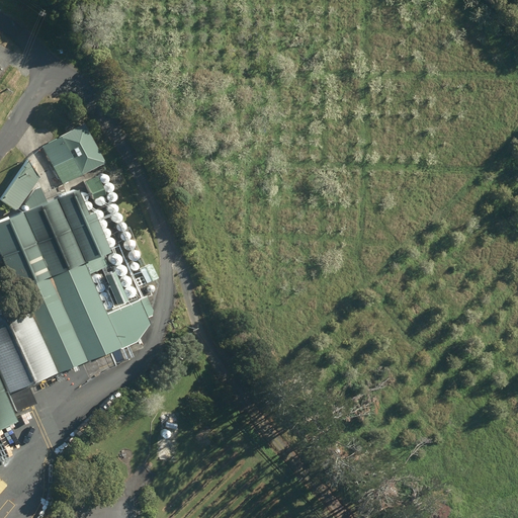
[(42,147),(64,186),(106,164),(85,124),(42,147)]
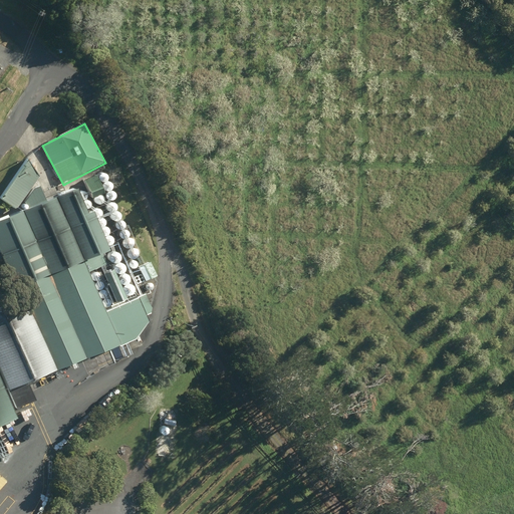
[(2,199),(17,210),(40,177),(29,160),(2,199)]
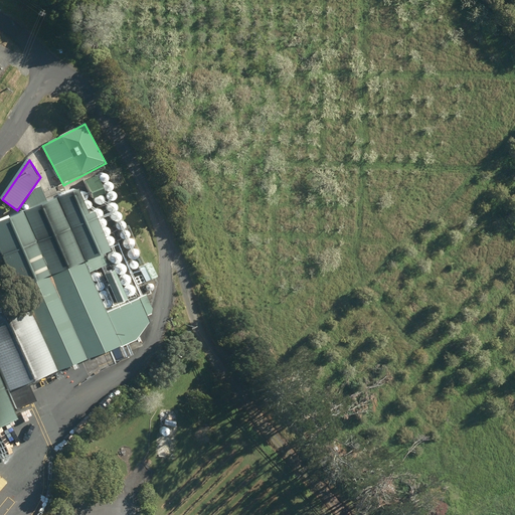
[(84,181),(94,198),(106,192),(98,175),(84,181)]
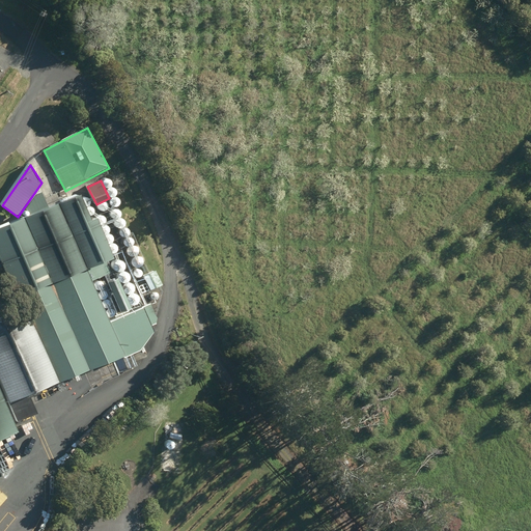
[(23,294),(62,383),(121,356),(127,369),(137,365),(133,354),(141,350),(155,332),(152,326),(156,324),(157,319),(150,305),(111,323),(93,281),(112,273),(107,260),(112,258),(95,219),(93,220),(90,212),(86,213),(78,195),(19,221),(22,228),(0,238),(0,243),(1,246),(0,246),(0,248),(21,295),(23,294)]
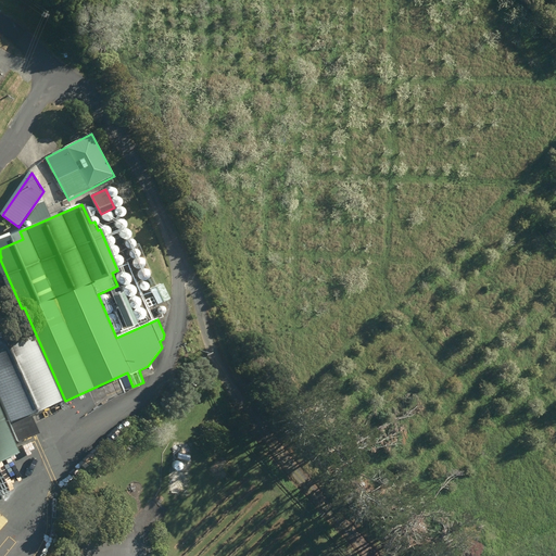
[(150,290),(158,306),(172,300),(164,283),(150,290)]
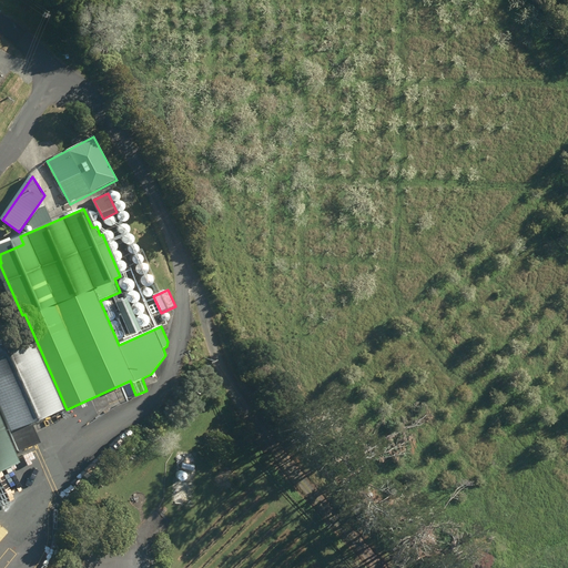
[(117,303),(130,336),(141,331),(128,298),(117,303)]
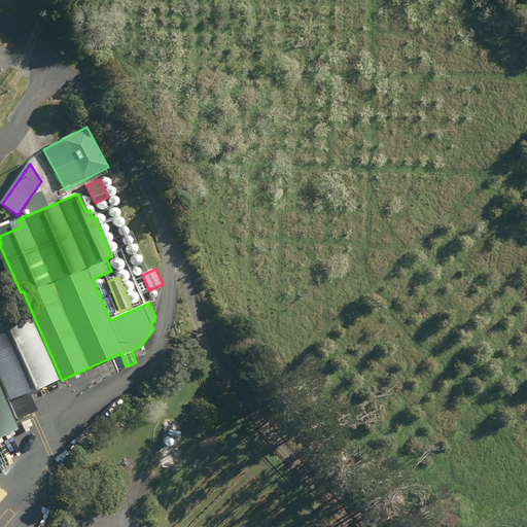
[(11,400),(16,412),(30,406),(29,401),(33,391),(60,380),(28,306),(0,318),(0,378),(10,401),(11,400)]
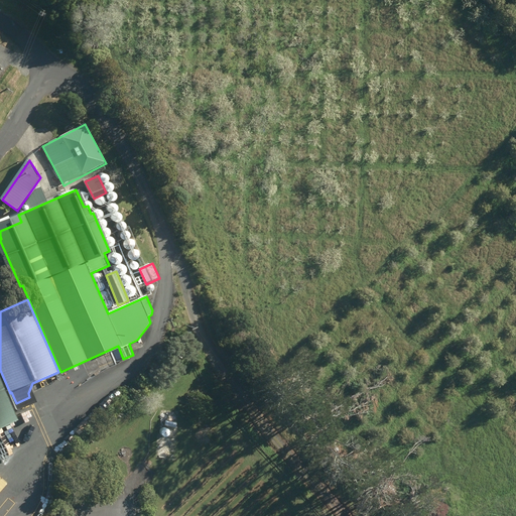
[(0,426),(18,419),(0,378),(0,426)]
